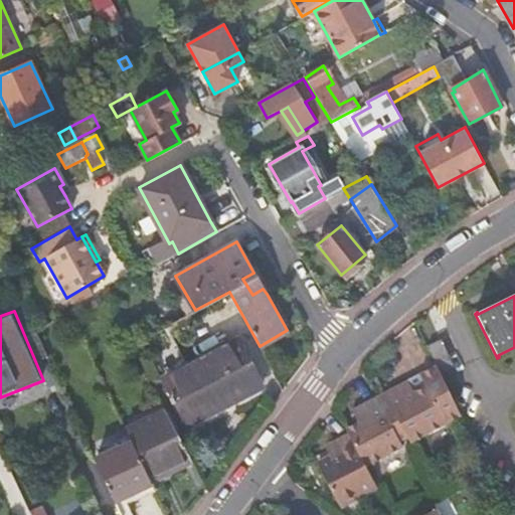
[(238,337),(163,379),(173,396),(169,398),(173,404),(176,402),(187,423),(263,381),(238,337)]
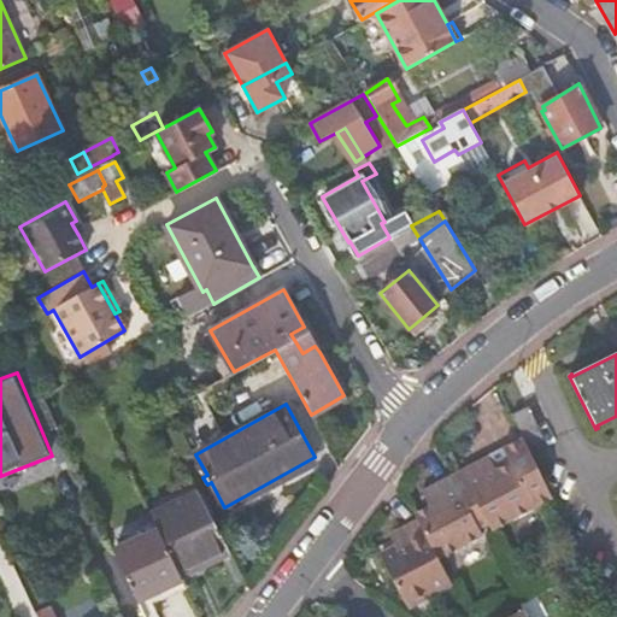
[(529,407),(513,415),(524,439),(529,450),(545,442),(529,407)]
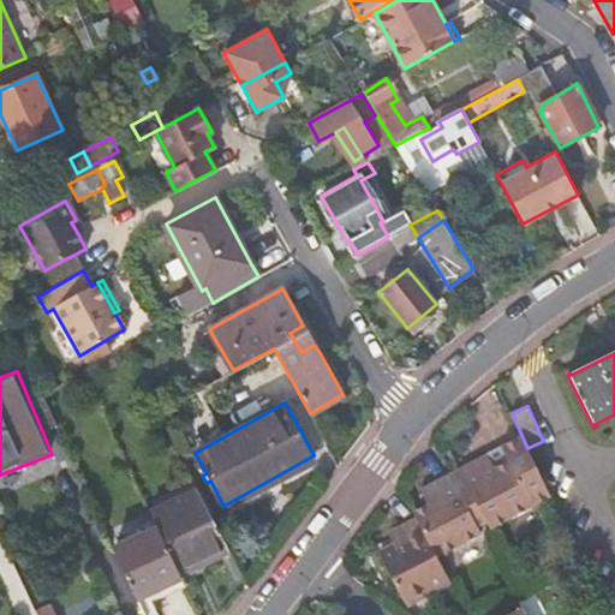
[(488,455),(459,470),(463,478),(487,524),(490,530),(535,507),(550,497),(527,448),(523,437),(488,455)]
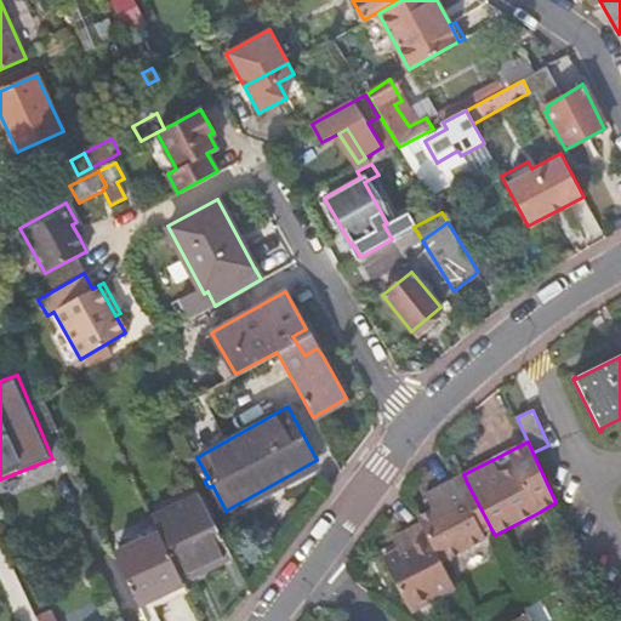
[(433,511),(417,519),(421,524),(442,564),(485,540),(482,533),(491,529),(467,483),(459,488),(454,479),(425,495),(433,511)]
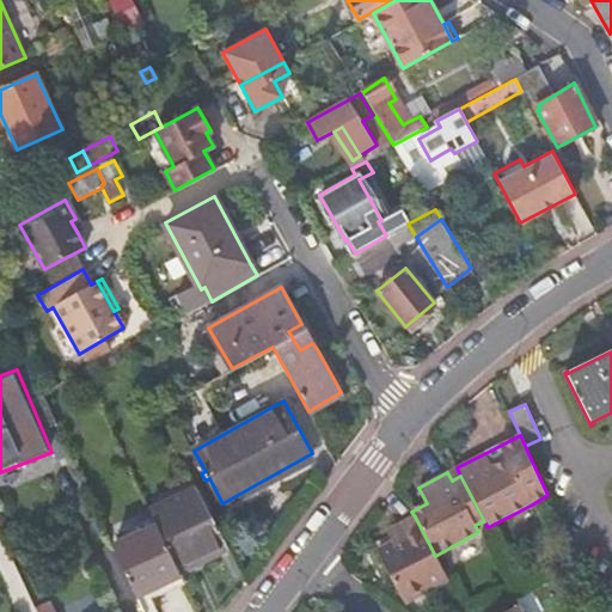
[(148,512),(157,528),(176,568),(203,554),(207,560),(225,550),(195,489),(148,512)]
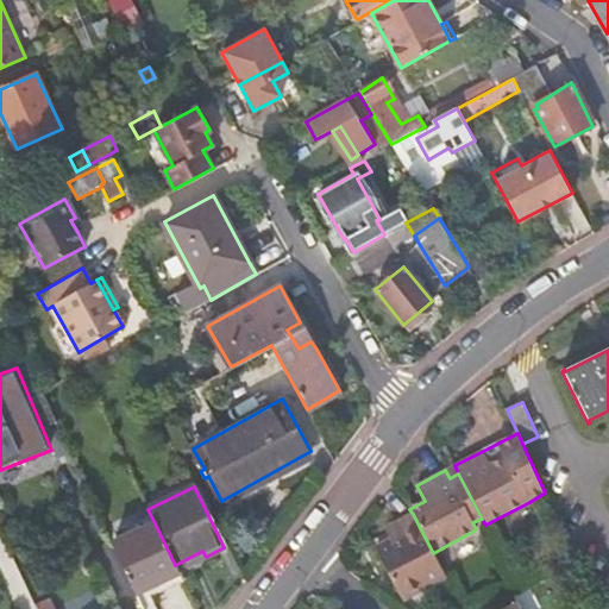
[(402,598),(445,576),(433,553),(413,514),(393,525),(399,537),(390,541),(375,550),(402,598)]
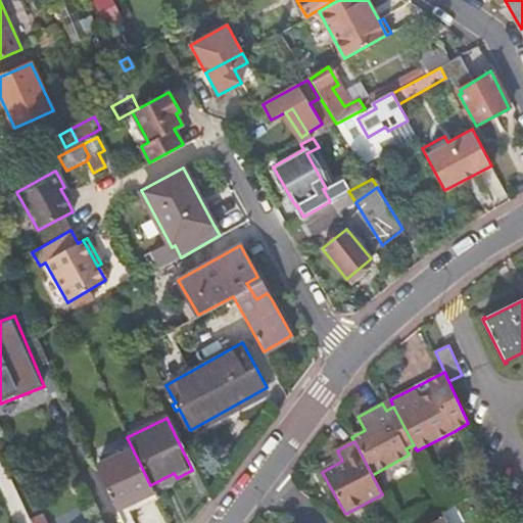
[(134,452),(97,468),(120,516),(156,500),(150,485),(134,452)]
